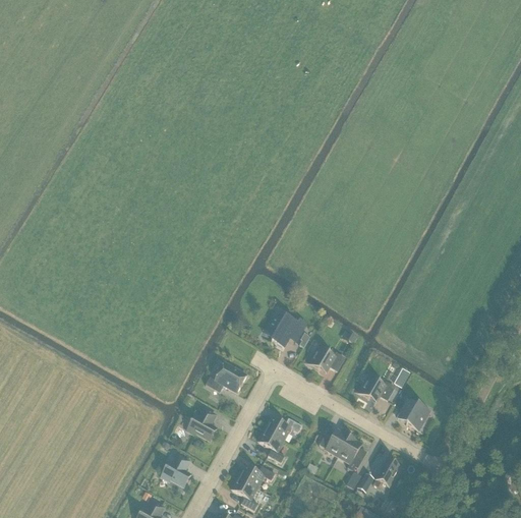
[(286,315),(283,320),(274,314),(267,326),(276,332),(271,340),(284,347),(291,334),(297,338),(306,324),(299,320),(297,323),(286,315)]
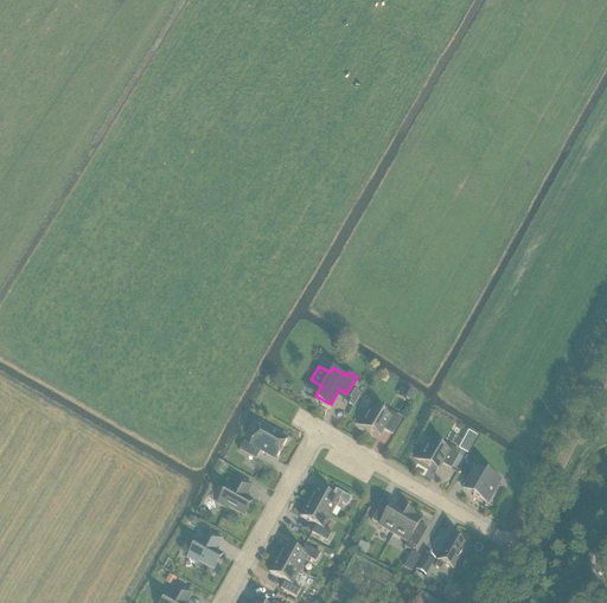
[(410,401),(415,392),(402,384),(397,392),(410,401)]
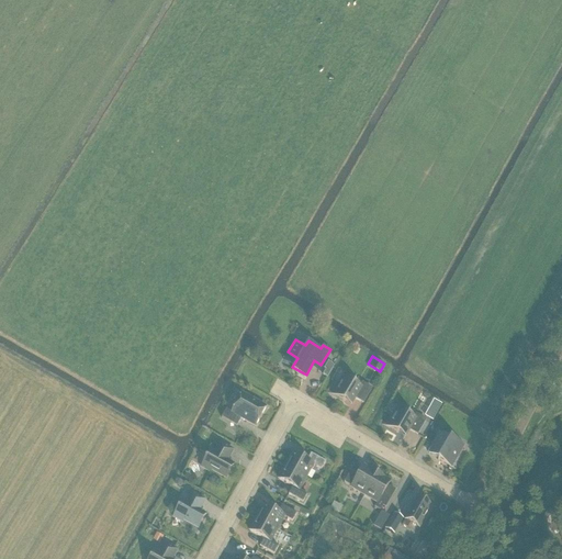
[(328,358),(323,366),(325,367),(323,371),(327,375),(334,361),(328,358)]
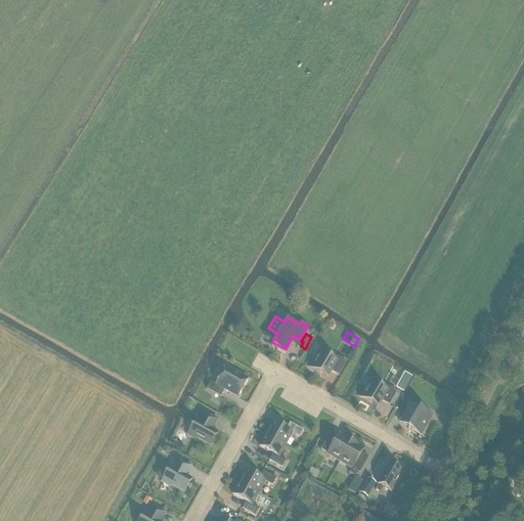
[(336,357),(331,354),(331,353),(321,348),(317,354),(316,354),(310,364),(305,361),(305,362),(320,372),(321,370),(328,374),(331,368),(339,373),(346,359),(338,354),(336,357)]
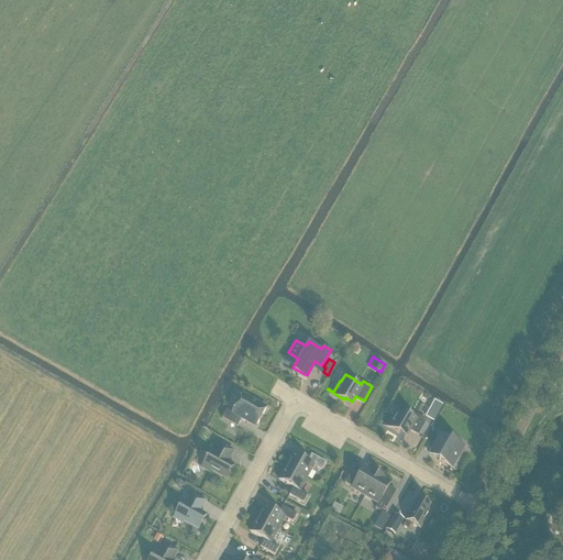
[(255,425),(266,406),(243,392),(232,410),(227,407),(222,416),(238,425),(242,417),(255,425)]
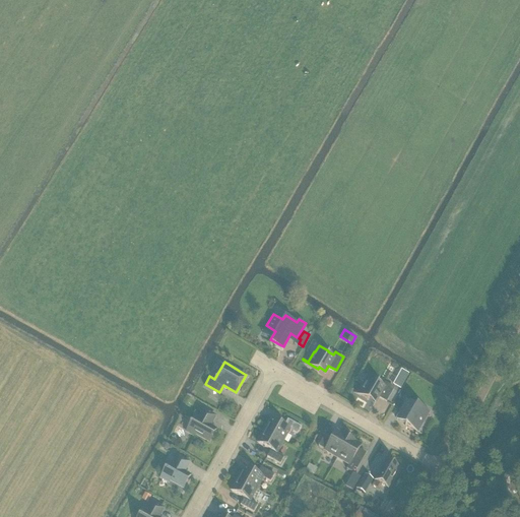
[(389,377),(401,385),(411,369),(399,362),(389,377)]
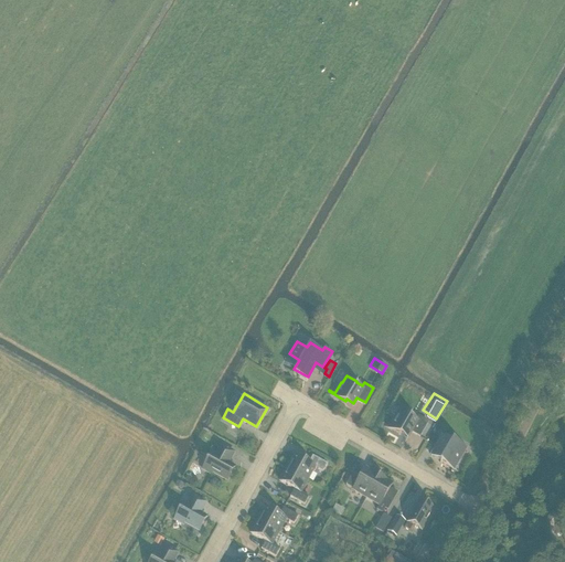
[(416,417),(411,414),(412,413),(402,406),(396,414),(395,414),(388,425),(384,422),(383,423),(400,432),(401,431),(407,435),(411,428),(419,434),(427,420),(418,414),(416,417)]
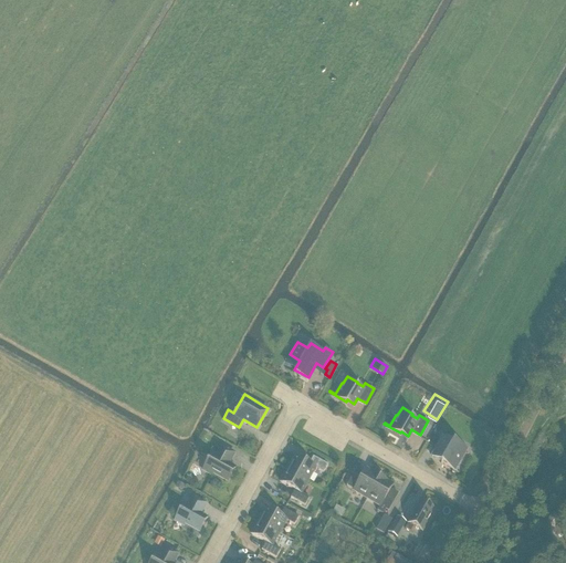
[(443,434),(431,454),(441,459),(441,460),(454,468),(467,447),(453,439),(453,440),(443,434)]
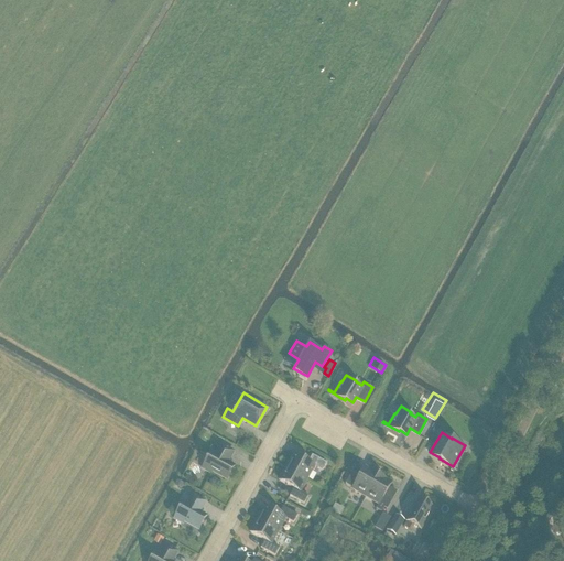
[(229,457),(234,450),(220,442),(214,453),(210,452),(203,466),(212,471),(213,470),(227,477),(235,465),(225,460),(228,456),(229,457)]
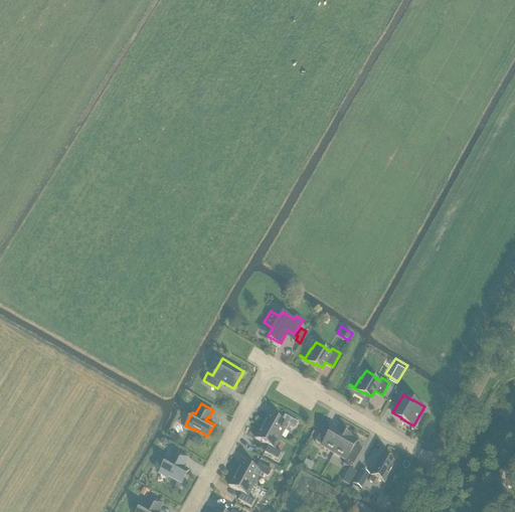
[(262,425),(281,436),(287,423),(295,428),(298,421),(285,413),(282,420),(269,413),(262,425)]
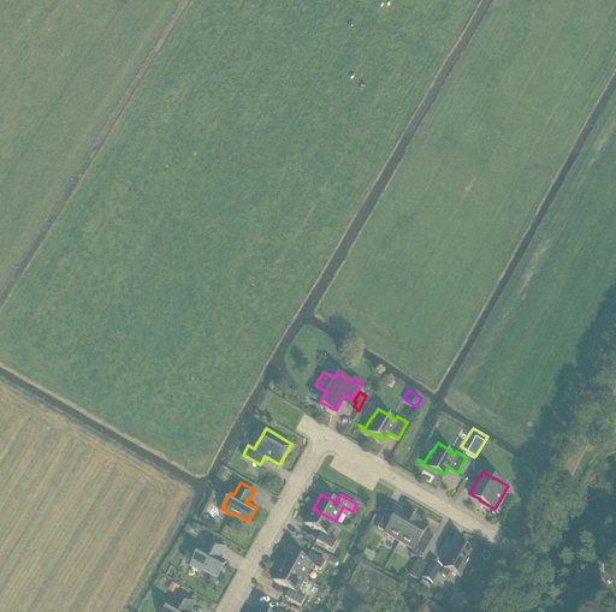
[(329,534),(336,521),(313,509),(306,522),(321,530),(317,539),(332,547),(337,539),(329,534)]
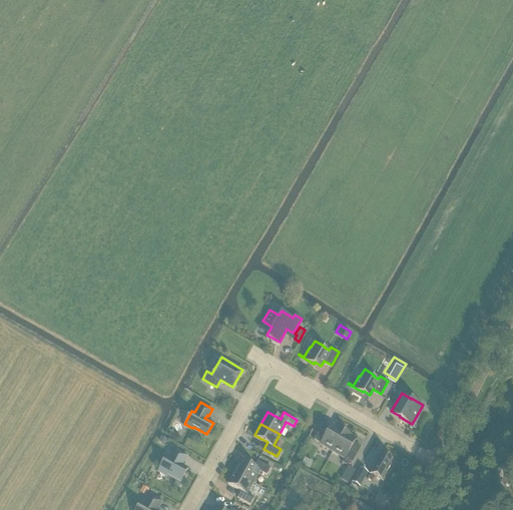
[(333,450),(344,431),(332,424),(330,428),(323,424),(314,439),(315,439),(315,438),(322,441),(321,443),(333,450)]
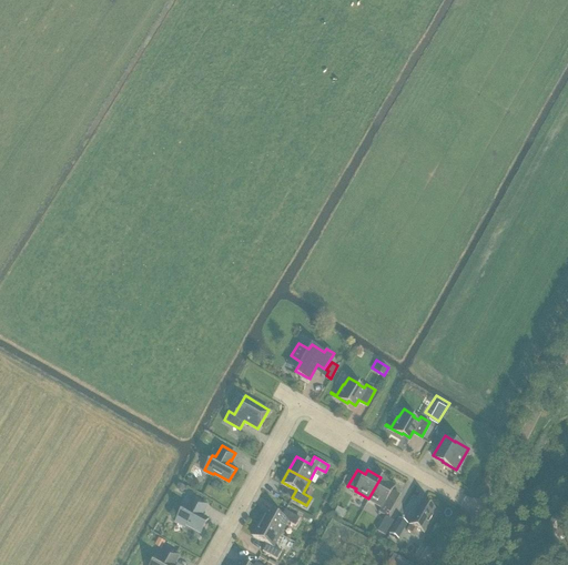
[(381,477),(368,498),(382,505),(378,511),(385,514),(387,510),(389,511),(399,494),(392,490),(394,485),(381,477)]
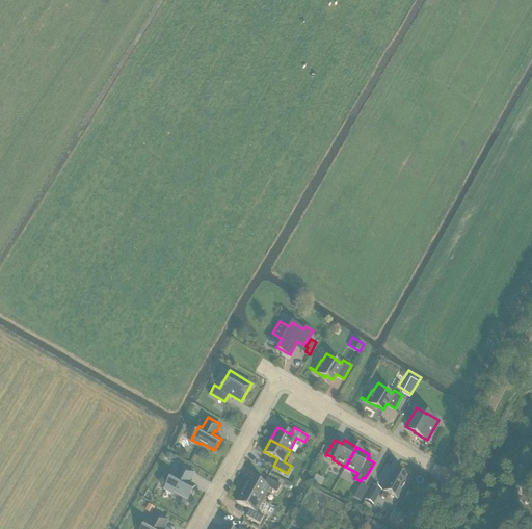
[(190,478),(193,472),(181,465),(176,475),(173,473),(164,486),(174,492),(174,490),(188,498),(194,485),(186,481),(188,477),(190,478)]
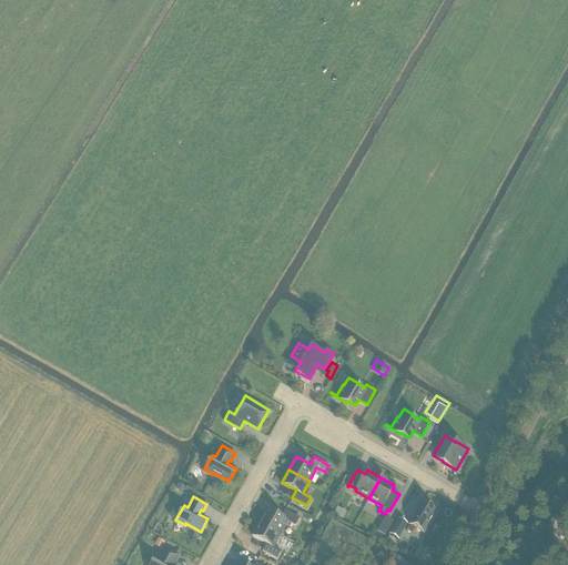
[(406,527),(412,531),(415,525),(423,531),(436,510),(422,502),(406,527)]
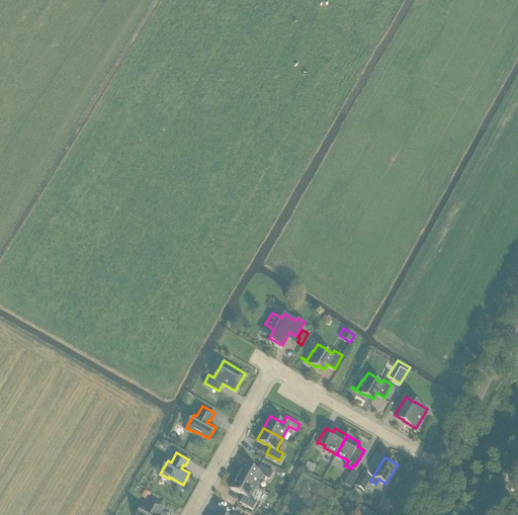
[(237,476),(256,486),(262,475),(269,479),(273,471),(260,463),(256,470),(244,463),(237,476)]
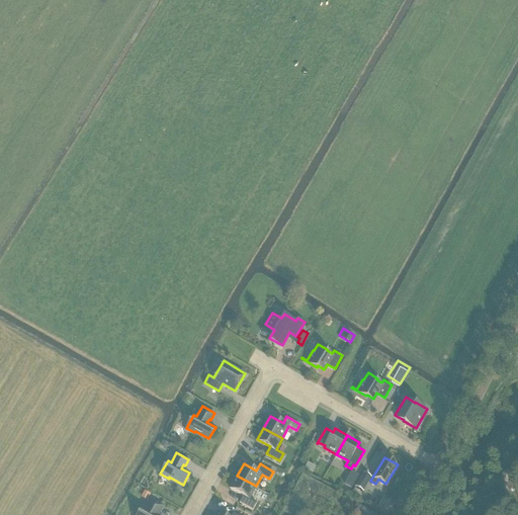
[(351,469),(344,482),(350,486),(358,474),(351,469)]
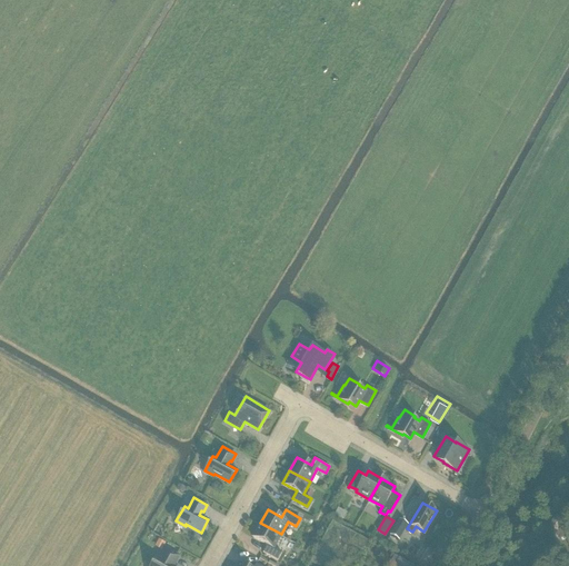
[(390,533),(399,537),(408,522),(399,517),(390,533)]
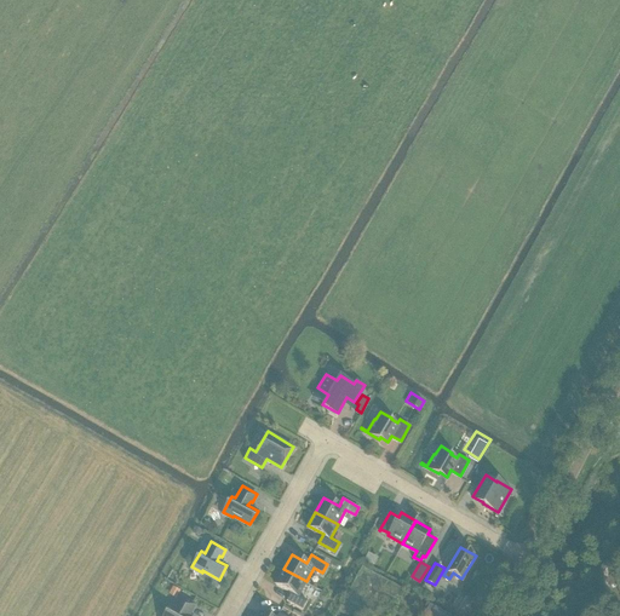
[(298,594),(306,581),(283,569),(276,582),(291,592),(287,599),(303,608),(308,599),(298,594)]
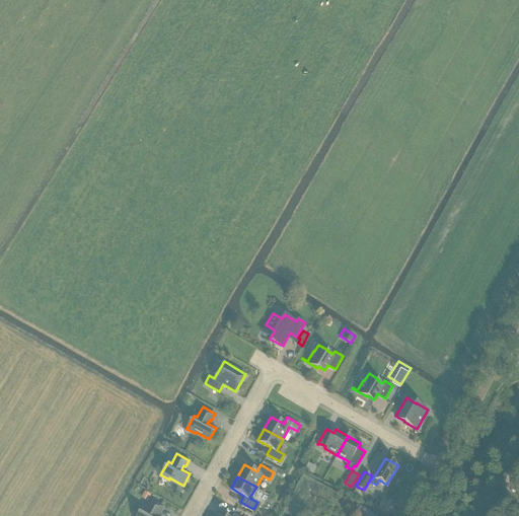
[(160,512),(163,506),(151,499),(145,509),(142,508),(137,515),(157,515),(156,515),(158,511),(160,512)]
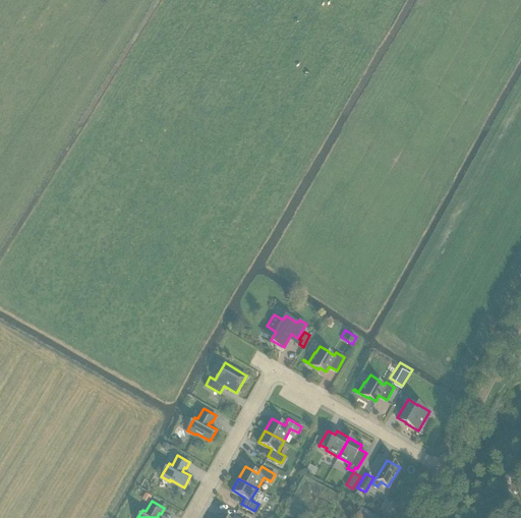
[(358,517),(379,517),(381,515),(358,504),(352,515),(358,517)]
